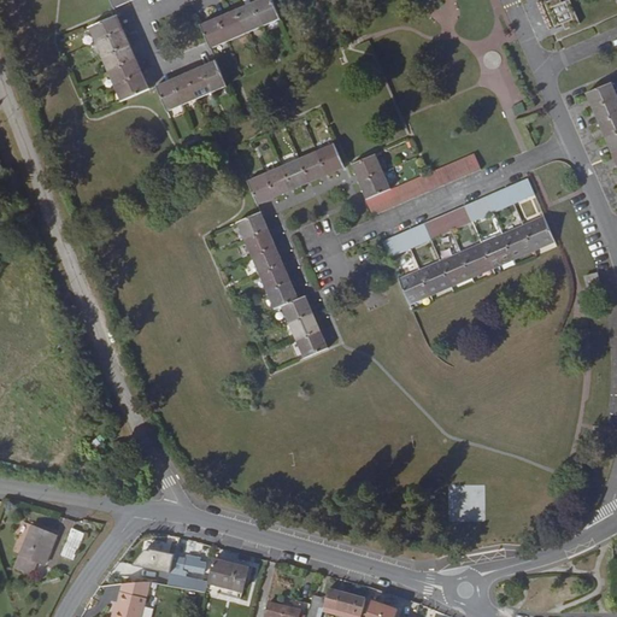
[(211,50),(280,19),(271,0),(260,0),(200,25),(211,50)]
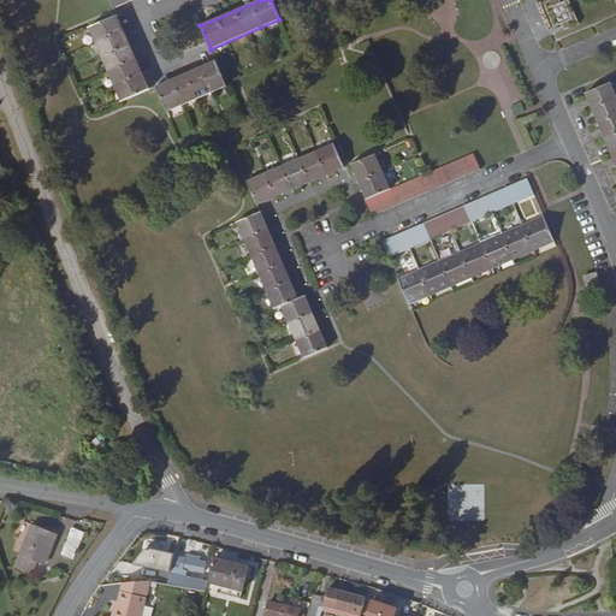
[(564,30),(579,24),(568,0),(561,4),(558,0),(550,0),(543,4),(554,28),(562,24),(564,30)]
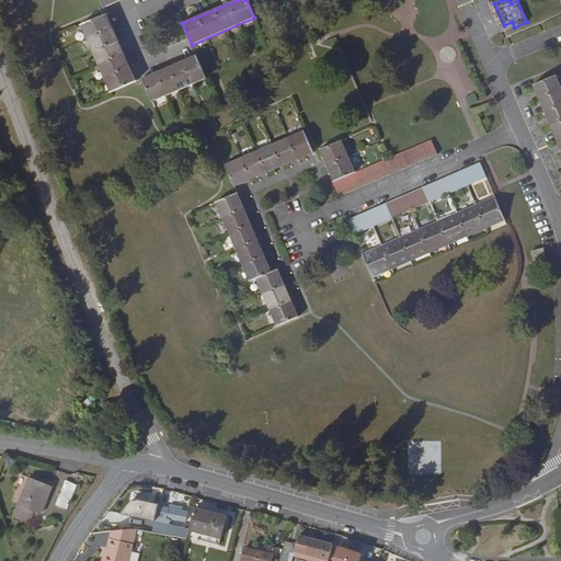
[(136,82),(106,14),(81,25),(110,93),(136,82)]
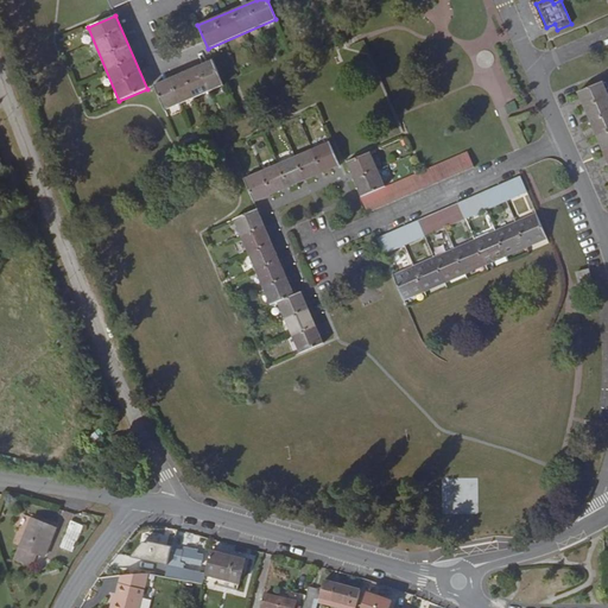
[(223,86),(213,61),(154,86),(165,111),(223,86)]
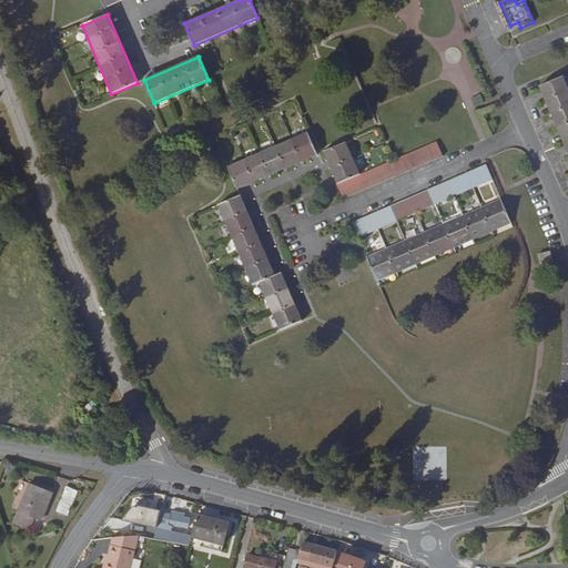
[(567,152),(567,88),(564,77),(539,87),(567,152)]
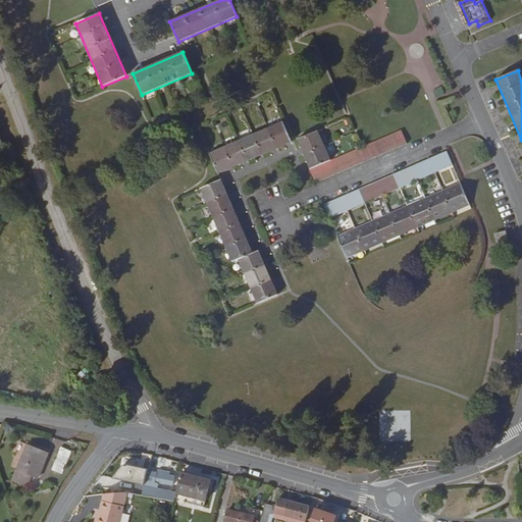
[(433,89),(436,97),(445,94),(441,86),(433,89)]
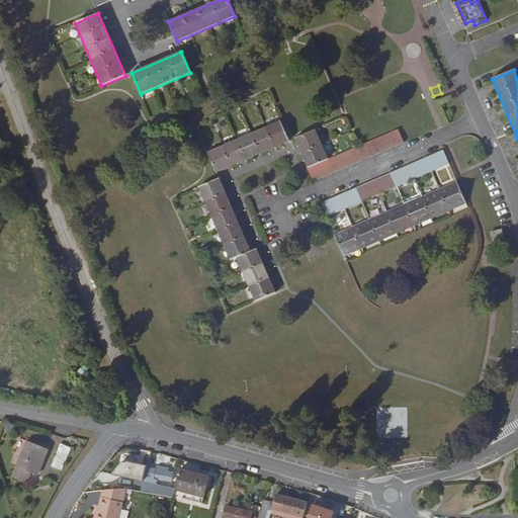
[(289,142),(280,121),(207,153),(217,173),(289,142)]
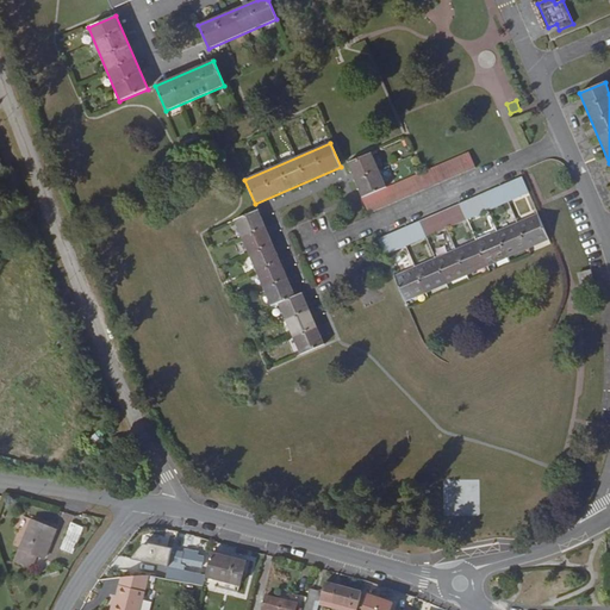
[(366,215),(475,168),(470,153),(386,188),(372,154),(348,163),(362,199),(360,200),(366,215)]
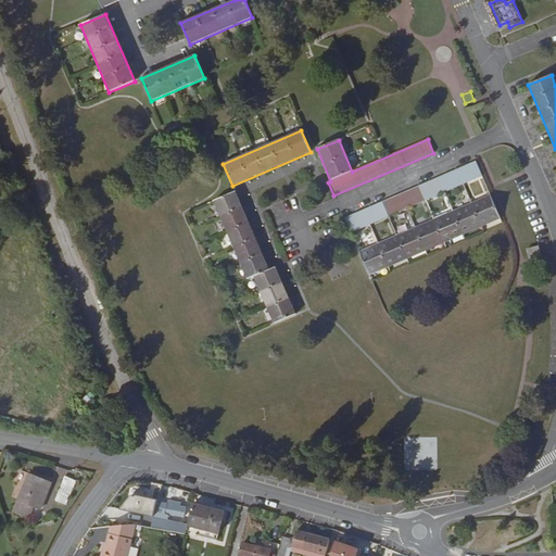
[(351,234),(482,177),(476,162),(344,218),(351,234)]
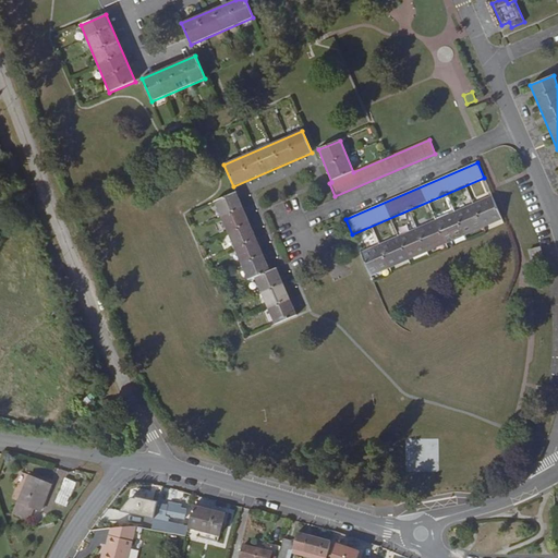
[(275,325),(296,316),(277,268),(270,270),(237,193),(214,202),(247,280),(254,278),(275,325)]
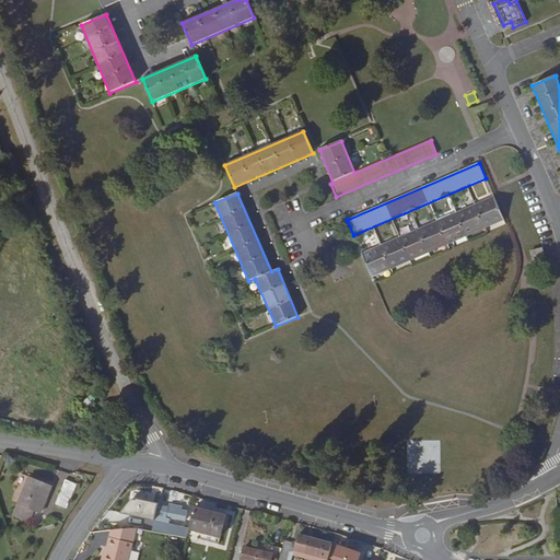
[(504,220),(493,197),(361,254),(372,278),(504,220)]
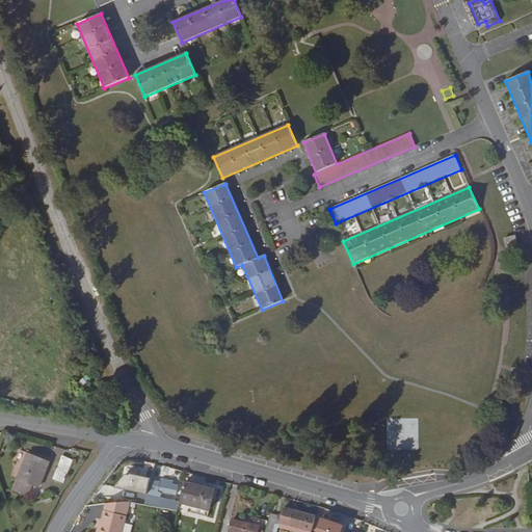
[(517,246),(514,236),(504,239),(506,249),(517,246)]
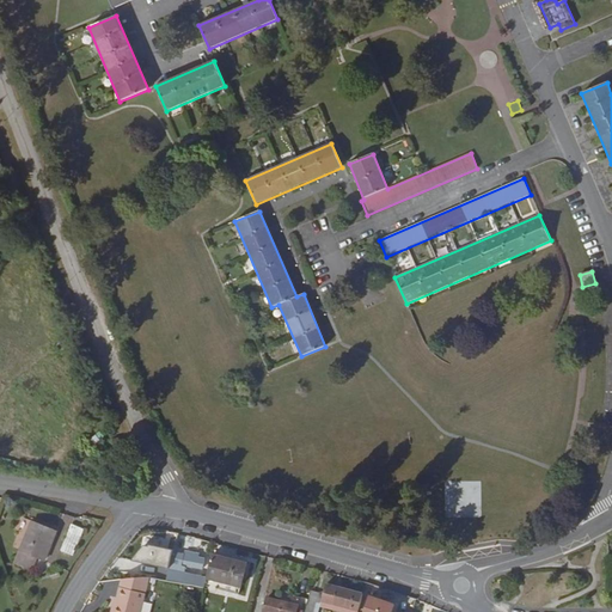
[(97,448),(106,439),(98,430),(89,440),(97,448)]
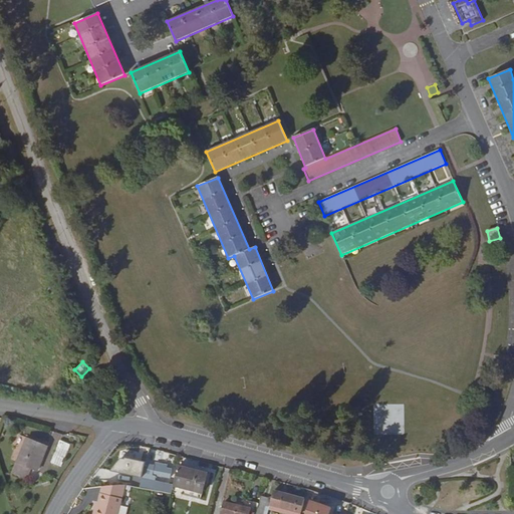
[(23,461),(37,466),(43,468),(52,443),(32,436),(23,461)]
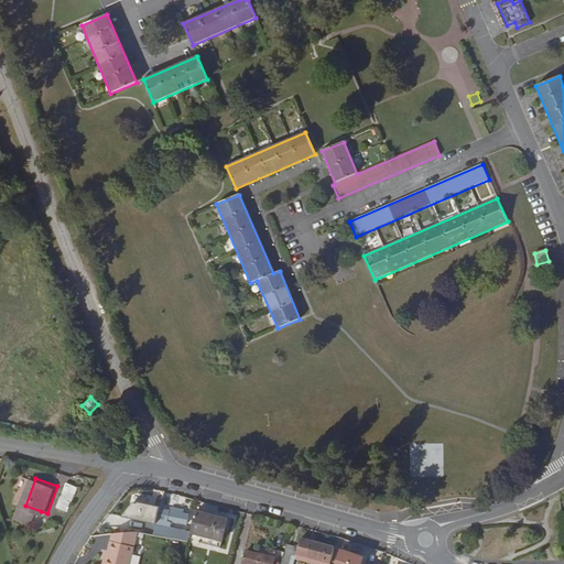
[(84,483),(72,478),(63,506),(74,510),(84,483)]
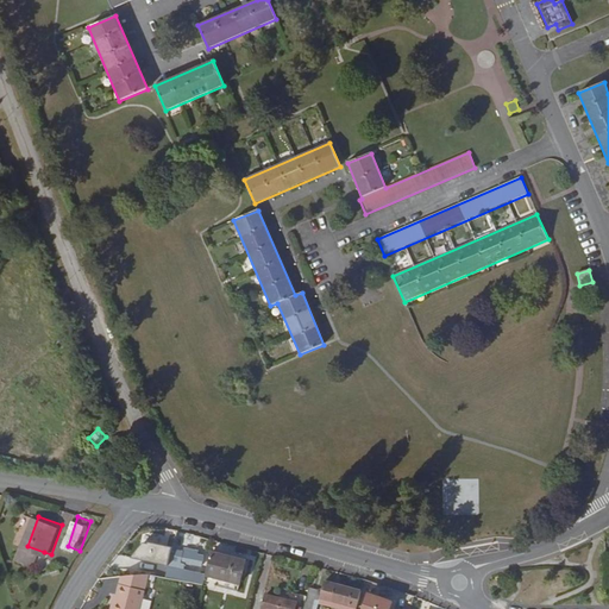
[(39,563),(44,552),(27,546),(24,557),(39,563)]
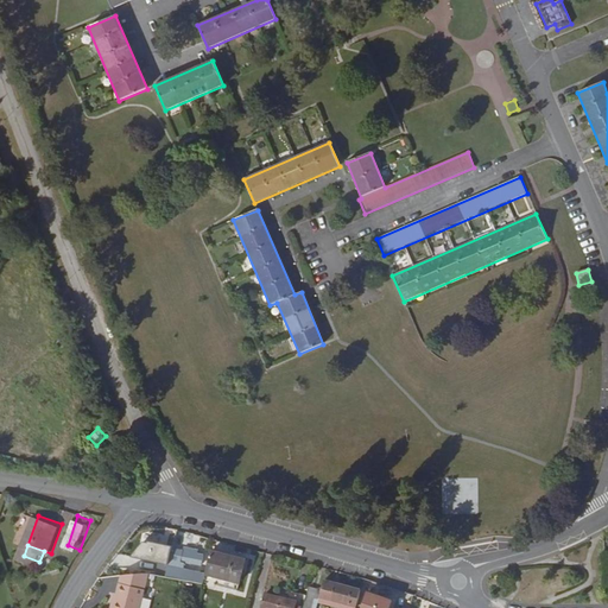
[(162,576),(202,584),(202,582),(204,575),(194,574),(194,572),(181,570),(182,563),(197,567),(198,556),(191,555),(192,551),(177,549),(177,552),(166,550),(162,576)]
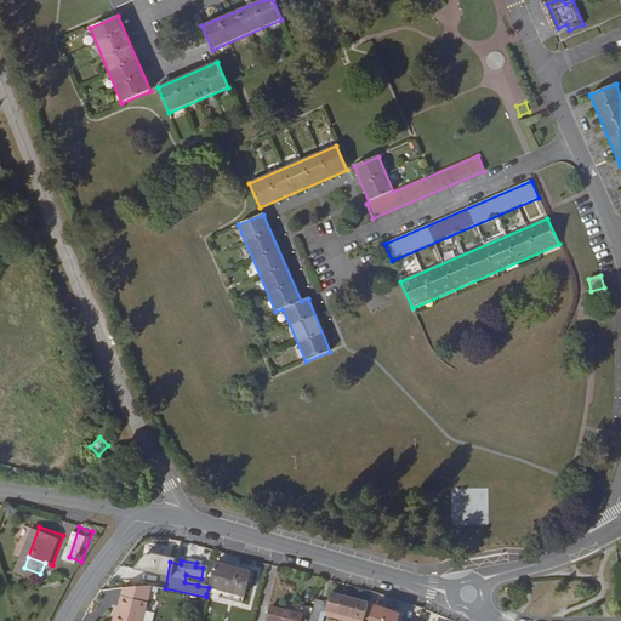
[(209,587),(206,594),(243,604),(251,573),(215,564),(209,587)]
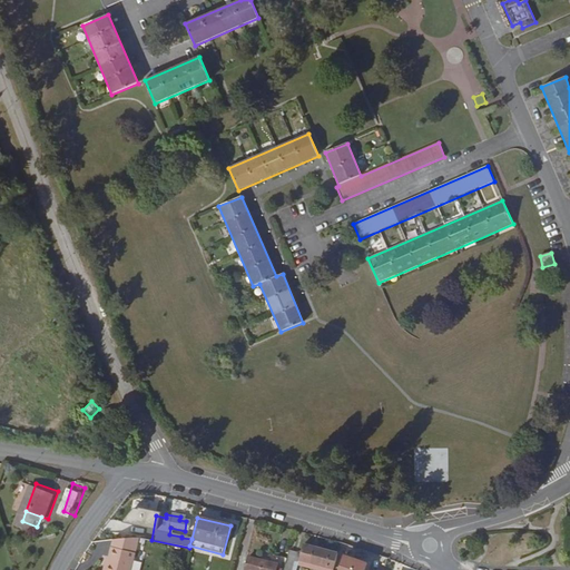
[(135,526),(119,524),(118,534),(134,536),(135,526)]
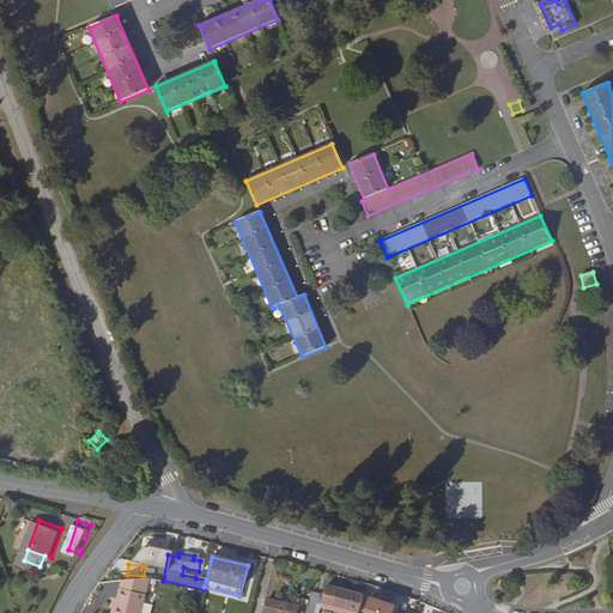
[(143,580),(126,581),(120,601),(123,601),(120,612),(143,612),(152,581),(143,580)]
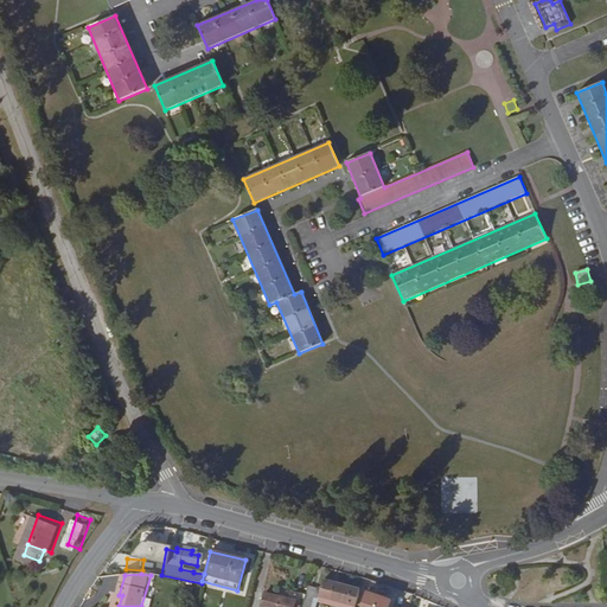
[(357,604),(360,588),(324,579),(321,588),(311,585),(305,606),(315,606),(319,595),(357,604)]
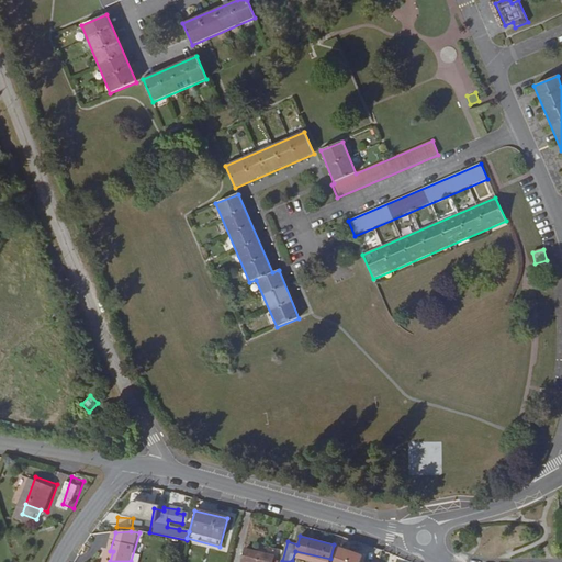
[(180,544),(171,542),(170,550),(178,552),(180,544)]
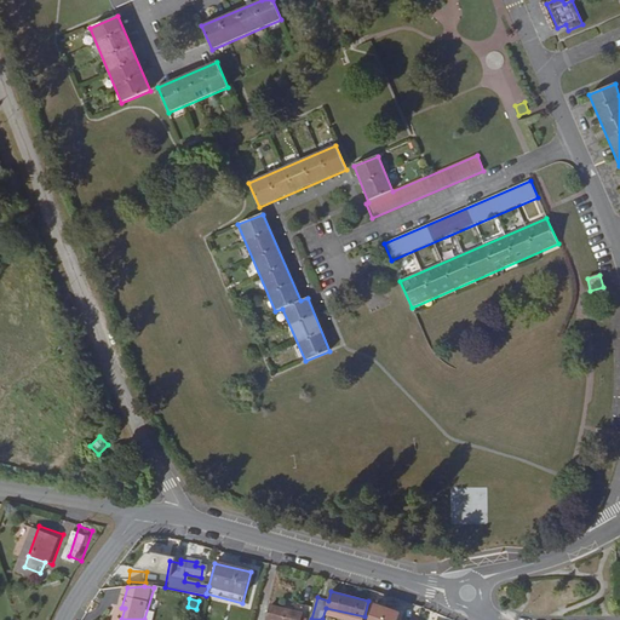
[(397,619),(400,613),(375,604),(369,619),(397,619)]
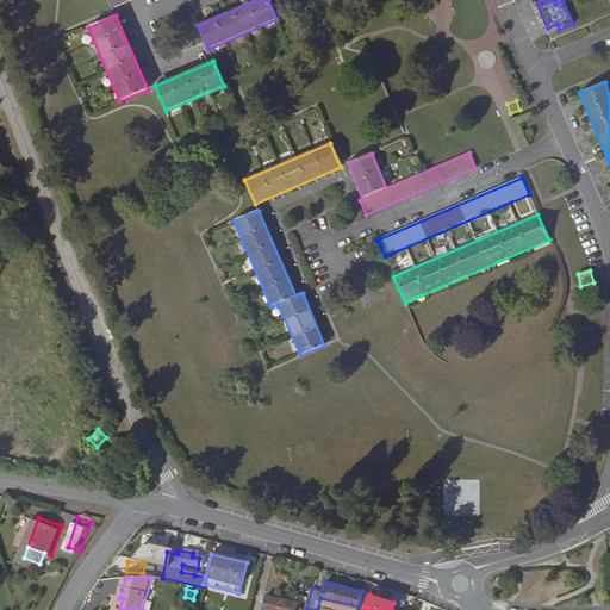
[(294,609),(297,604),(266,596),(262,609),(294,609)]
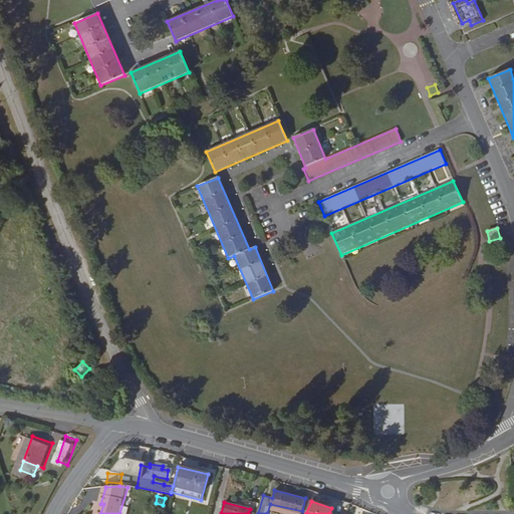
[(100,513),(103,504),(100,504),(97,503),(94,513),(100,513)]
